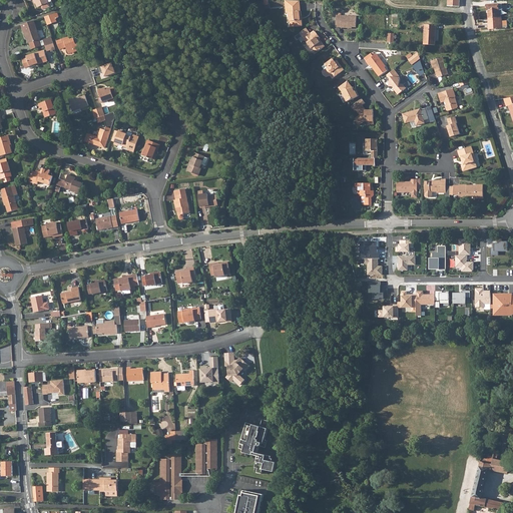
[(34,0),(38,7),(41,6),(43,10),(50,7),(47,0),(34,0)]
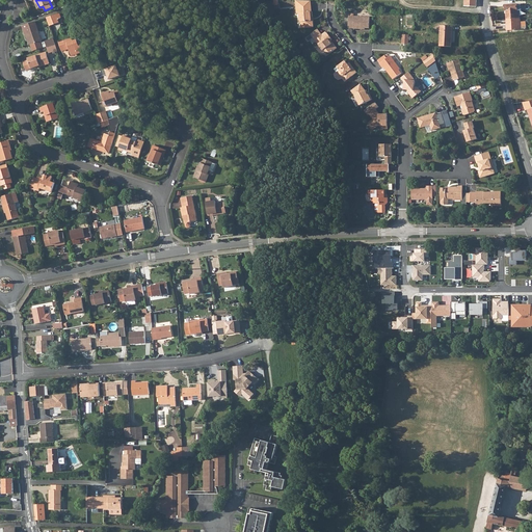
[(506,19),(519,18),(517,10),(517,4),(505,4),(505,10),(506,10),(506,19)]
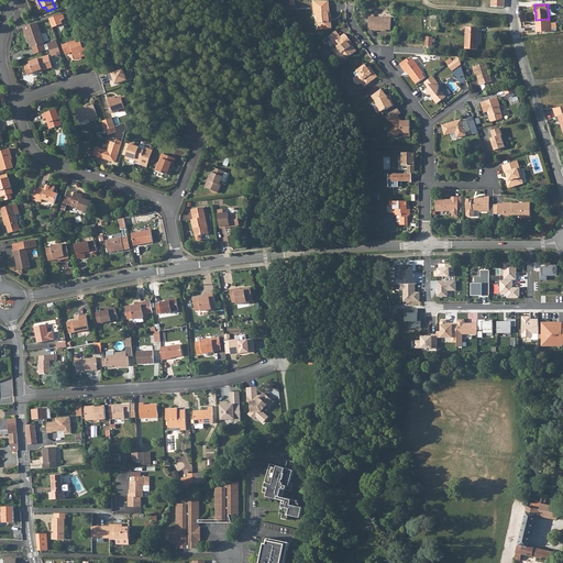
[(330,12),(323,13),(322,8),(313,8),(315,14),(317,14),(318,22),(319,23),(319,30),(332,29),(331,22),(330,22),(330,18),(331,18),(330,12)]
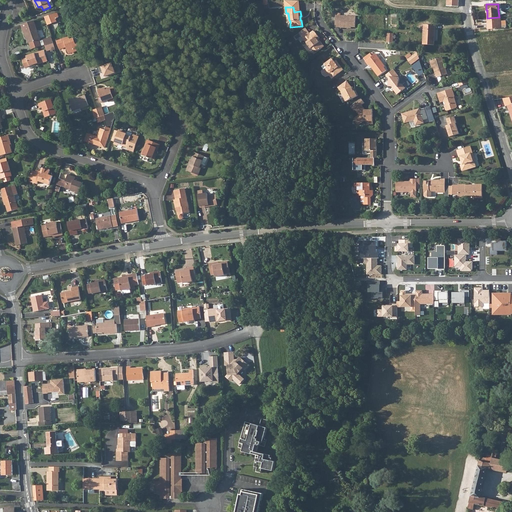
[(49,15),(52,23),(57,22),(55,18),(59,17),(57,12),(54,14),(49,15)]
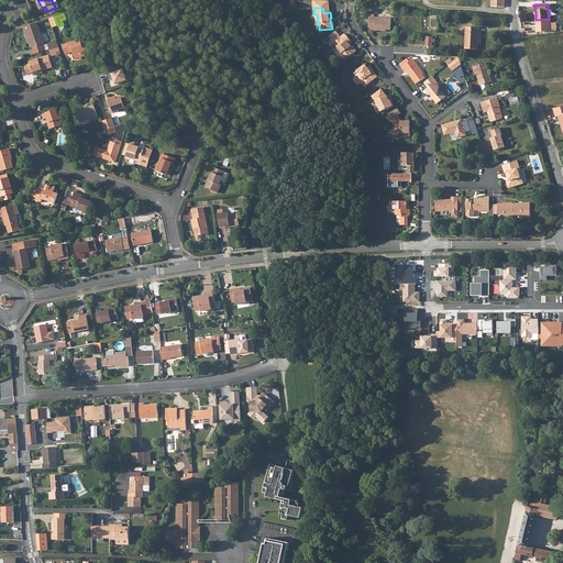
[(371,17),(370,17),(368,28),(371,28),(371,30),(374,30),(374,31),(384,31),(384,30),(386,30),(392,30),(392,18),(374,18),(371,17)]
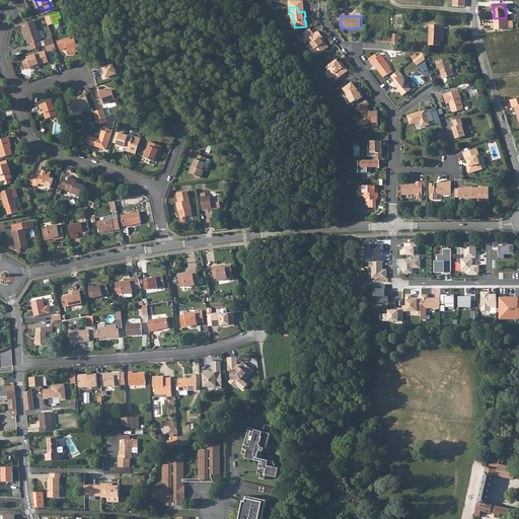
[(508,28),(508,21),(507,17),(506,17),(494,18),(495,28),(508,28)]
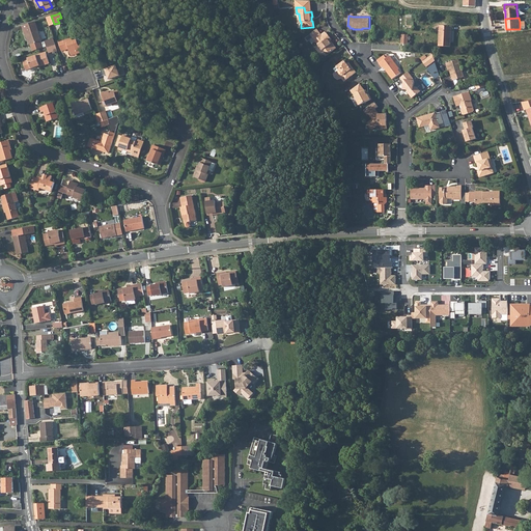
[(42,40),(43,40),(35,21),(23,26),(25,34),(27,33),(31,45),(32,44),(42,40)]
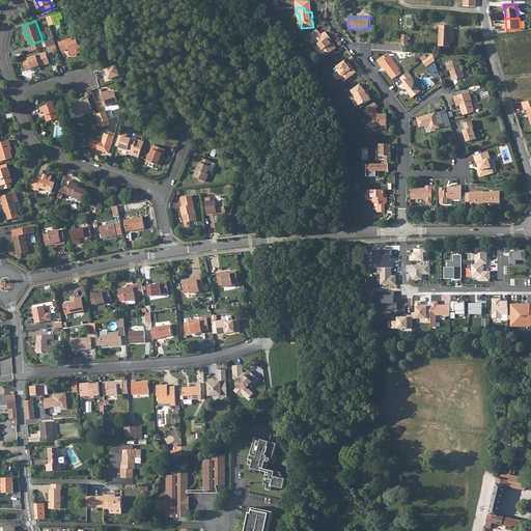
[(451,31),(451,26),(440,25),(439,46),(450,47),(450,42),(450,31),(451,31)]
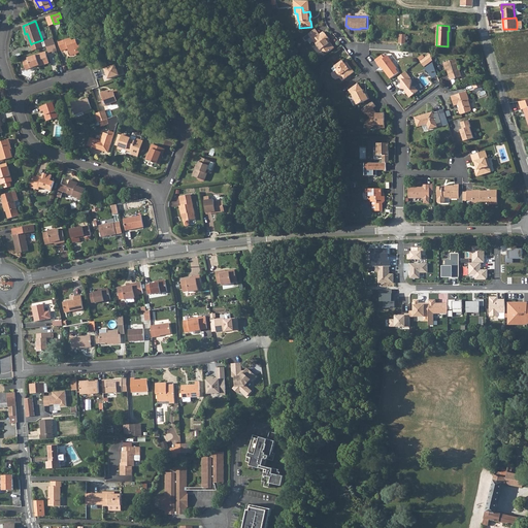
[(330,39),(325,32),(321,35),(315,29),(308,33),(317,44),(314,47),(320,55),(324,52),(328,53),(335,47),(329,40),(330,39)]
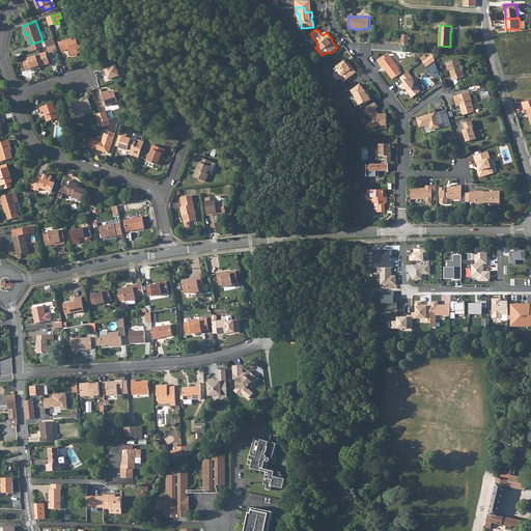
[(74,42),(73,38),(59,43),(62,51),(70,48),(72,54),(77,52),(77,54),(84,52),(82,46),(80,47),(78,39),(74,42)]
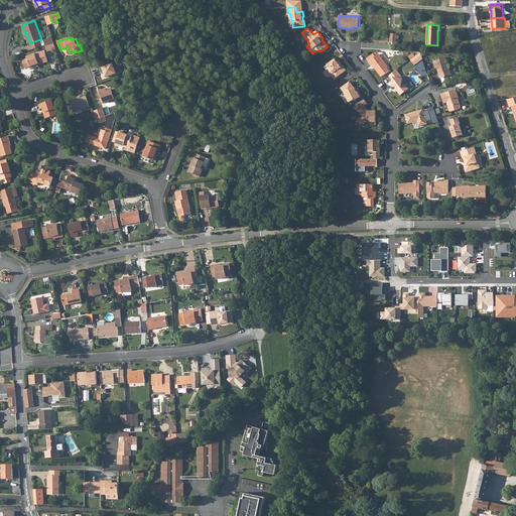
[(40,39),(31,42),(33,48),(42,45),(40,39)]
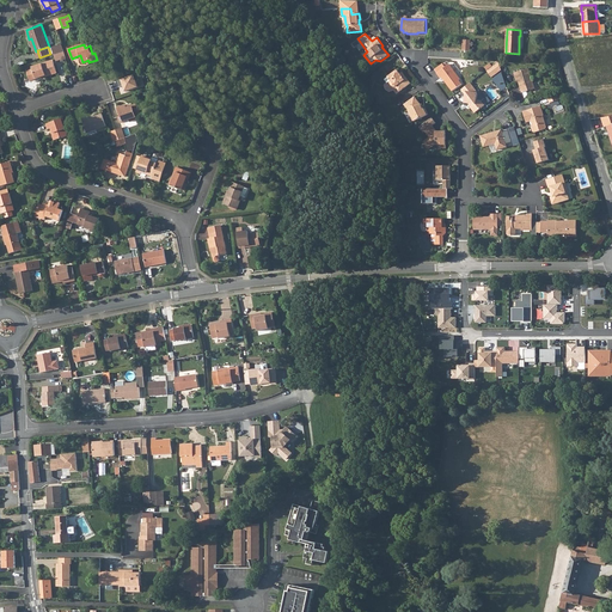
[(57,62),(62,60),(62,59),(66,57),(63,50),(55,54),(57,62)]
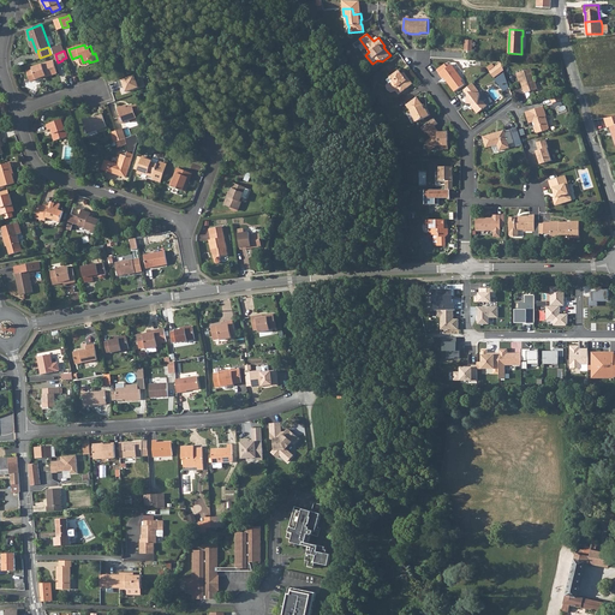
[(58,73),(53,60),(33,67),(34,70),(28,72),(30,81),(46,76),(47,77),(58,73)]
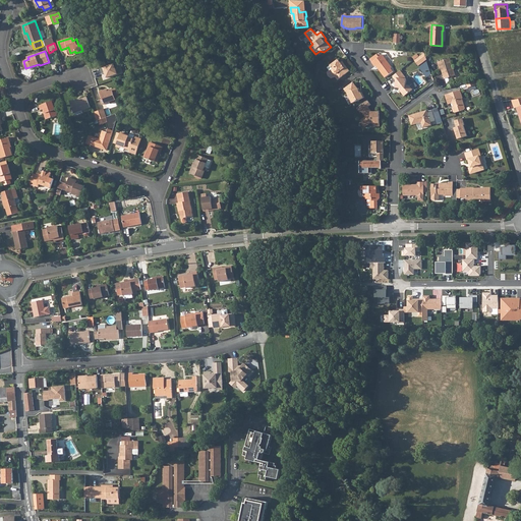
[(419,56),(417,58),(422,63),(427,60),(424,53),(419,56)]
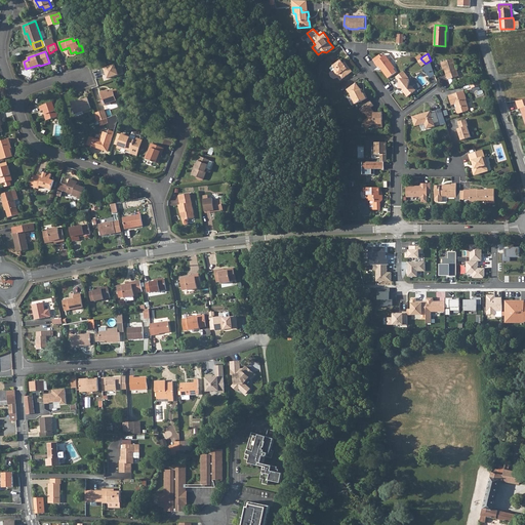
[(395,68),(386,55),(381,57),(375,63),(374,63),(377,67),(379,66),(388,78),(396,72),(394,69),(395,68)]
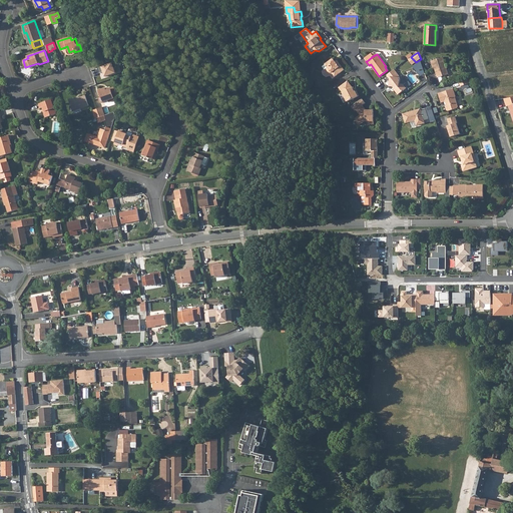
[(438,77),(449,74),(443,57),(431,61),(433,67),(434,67),(435,69),(438,77)]
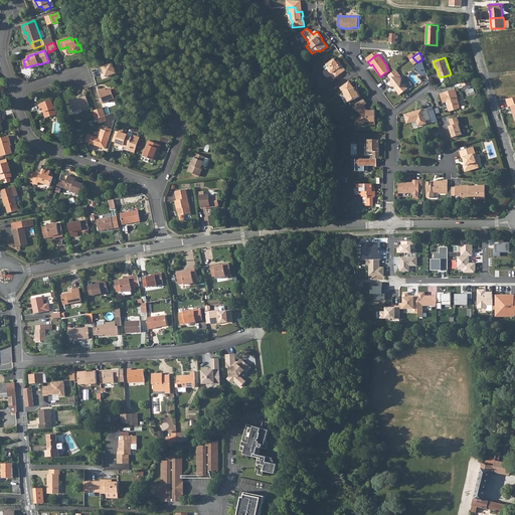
[(336,63),(333,59),(327,64),(329,67),(334,73),(336,76),(345,69),(339,60),(337,62),(336,63)]
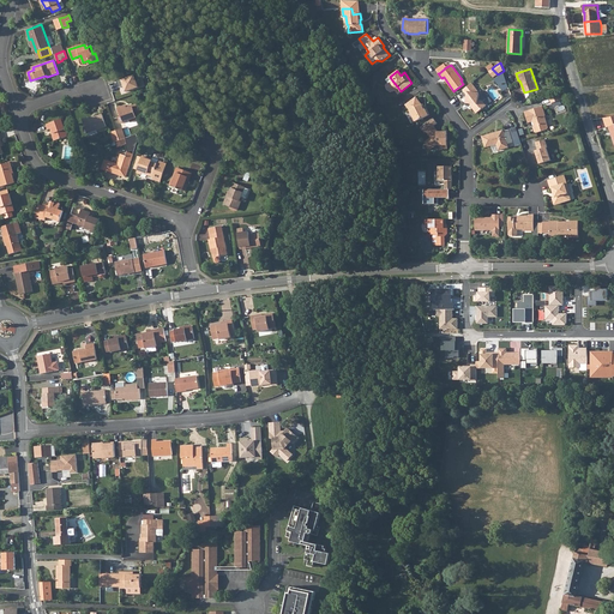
[(139,74),(119,82),(121,88),(125,86),(127,92),(142,88),(139,82),(140,80),(139,74)]
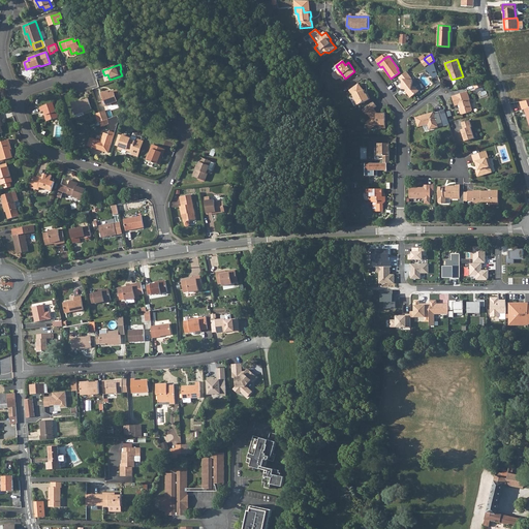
[(405,87),(404,90),(406,90),(406,91),(410,98),(419,91),(416,87),(419,85),(414,78),(412,80),(407,72),(399,78),(402,82),(403,82),(402,87),(405,87)]
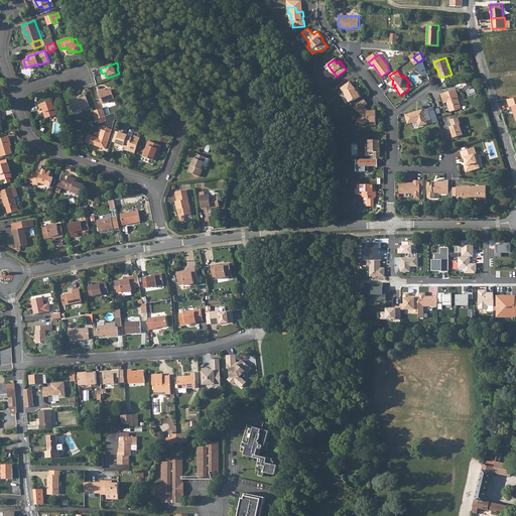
[(357,92),(355,88),(350,82),(341,88),(345,94),(350,103),(361,97),(359,92),(357,92)]
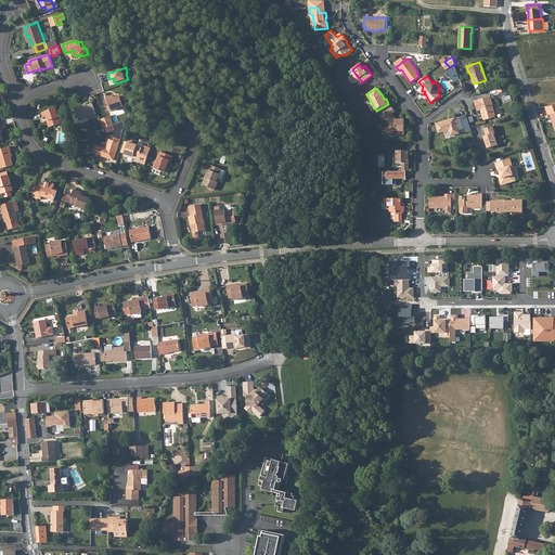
[(125,106),(129,105),(125,94),(120,95),(120,97),(115,99),(114,95),(106,98),(108,105),(107,106),(110,112),(113,111),(114,115),(117,116),(126,113),(125,108),(125,106)]
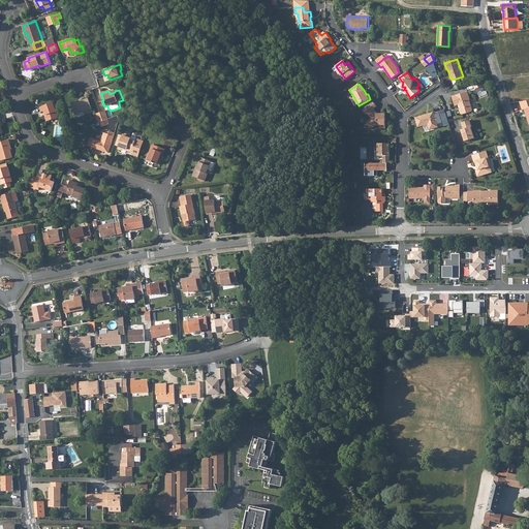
[(470,99),(468,92),(456,95),(455,95),(453,96),(456,106),(458,105),(459,104),(460,109),(460,110),(461,114),(462,115),(472,112),(472,110),(469,99),(470,99)]
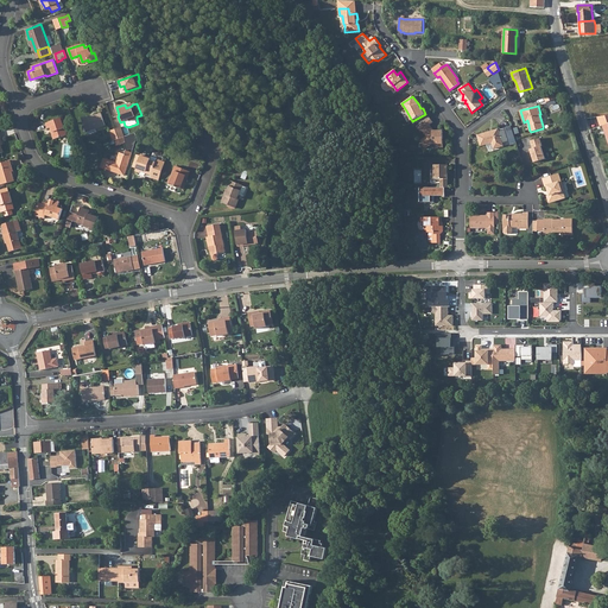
[(106,126),(102,114),(94,116),(90,118),(90,116),(82,119),(87,132),(96,128),(106,126)]
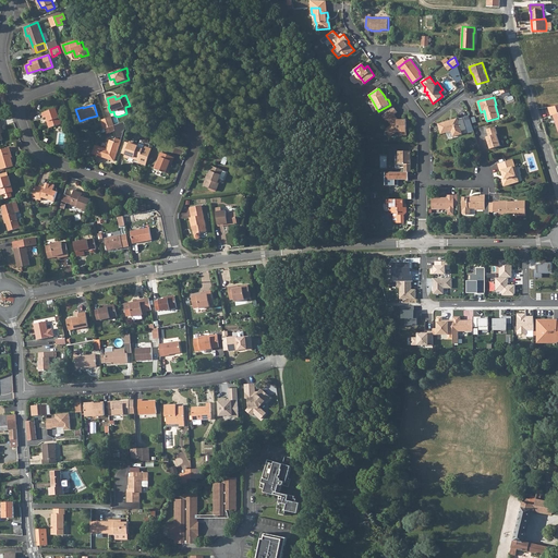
[(557,129),(557,106),(548,107),(550,116),(554,114),(557,129)]
